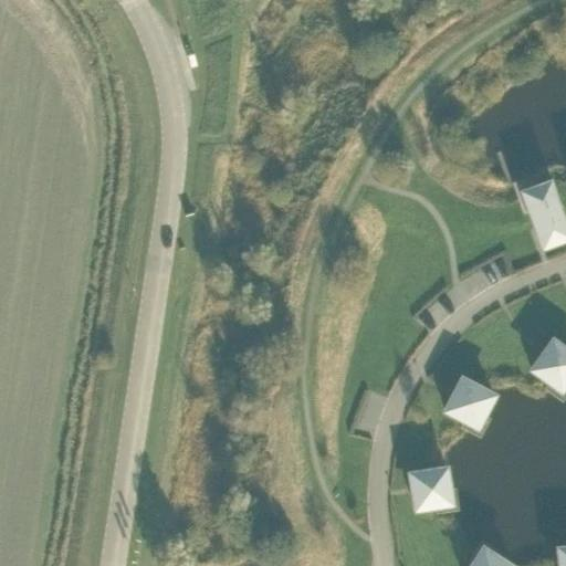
[(523,197),(543,251),(565,241),(565,234),(548,187),(523,197)]
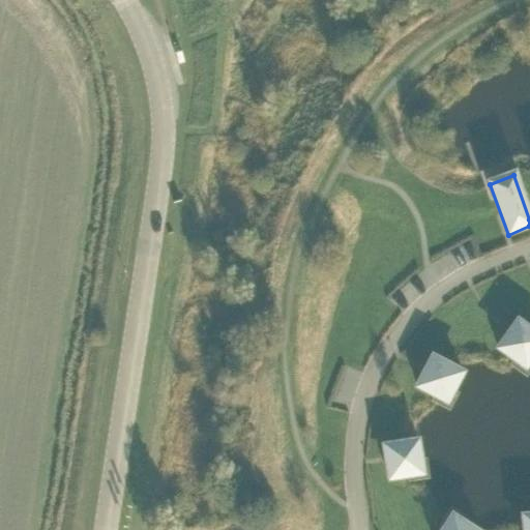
[(529,359),(529,332),(524,328),(518,323),(499,349),(525,367),(529,359)]
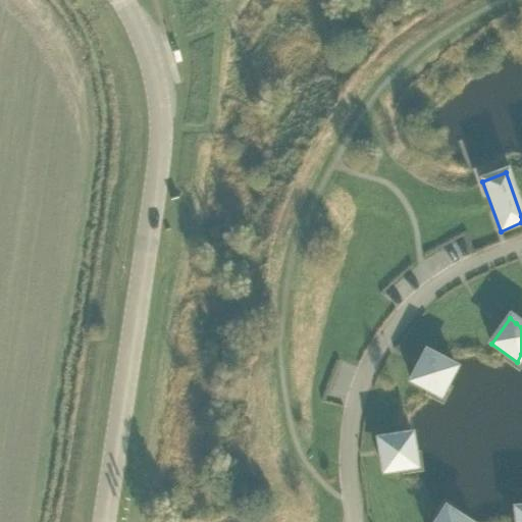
[(426,354),(412,381),(439,396),(454,368),(426,354)]
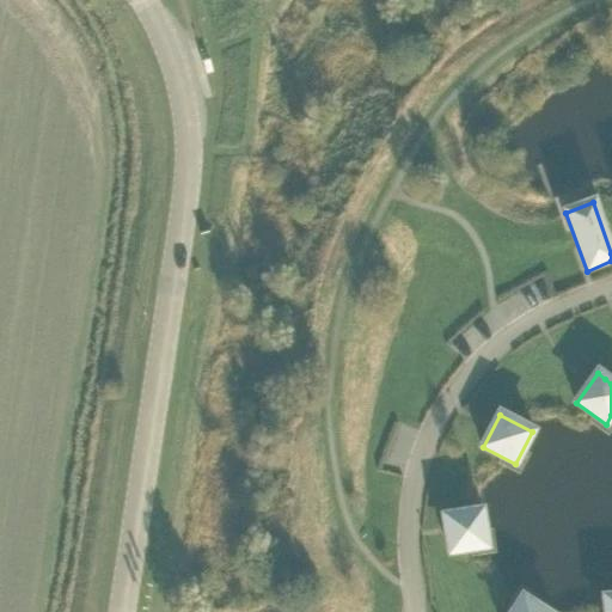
[(445,516),(450,552),(487,548),(481,512),(445,516)]
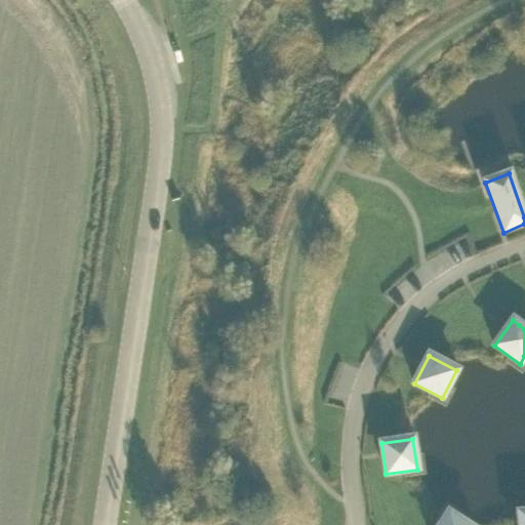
[(467,524),(448,513),(440,524),(467,524)]
